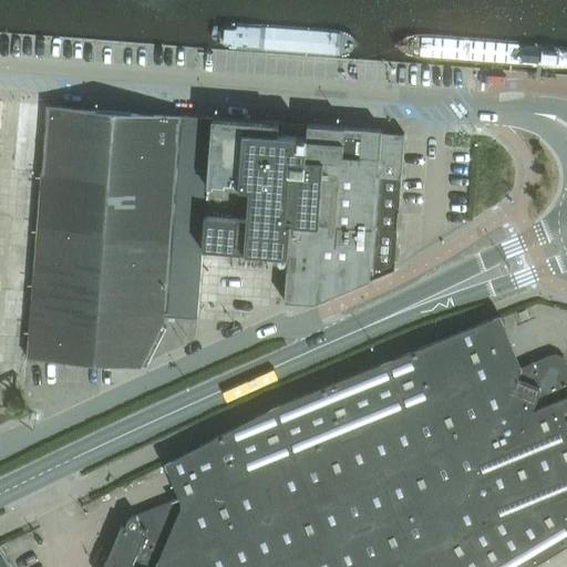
[(382,34),(316,30),(313,52),(380,57),(382,34)]
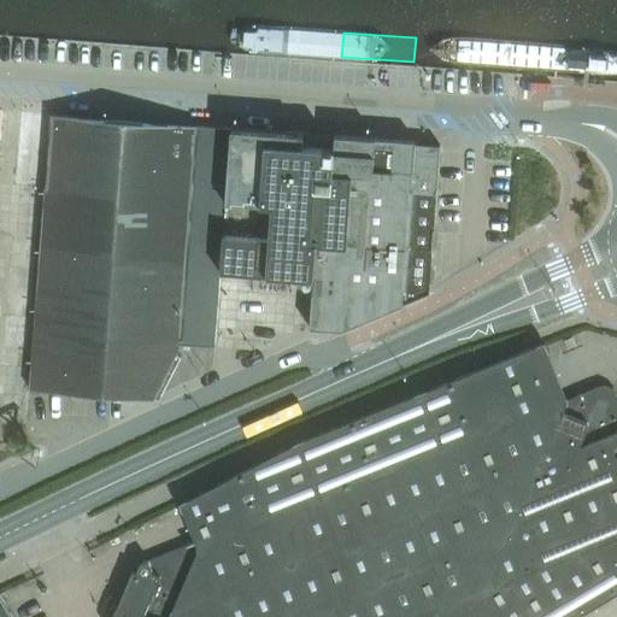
[(517,46),(445,40),(442,64),(515,69),(517,46)]
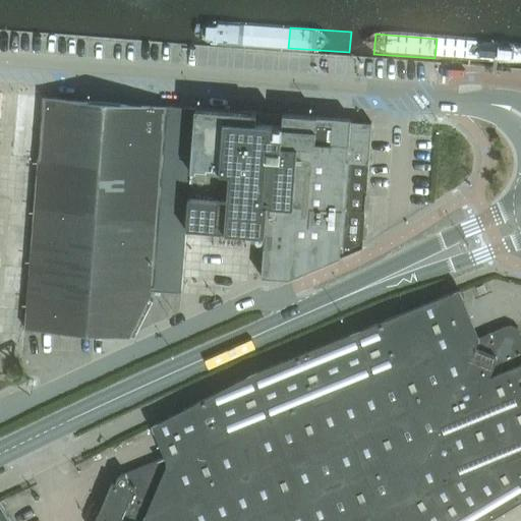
[(0,135),(3,136),(9,80),(0,79),(0,135)]
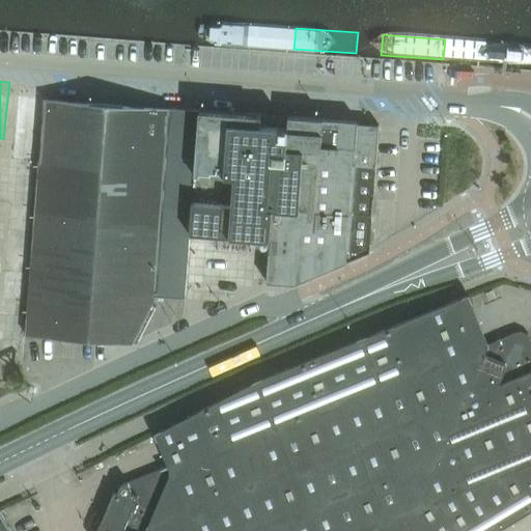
[(122,104),(115,103),(90,101),(90,102),(86,102),(66,100),(62,100),(45,98),(39,161),(38,166),(38,167),(37,183),(37,185),(36,200),(35,199),(35,201),(36,201),(35,217),(34,217),(34,218),(35,218),(33,233),(33,234),(32,250),(32,251),(31,267),(30,267),(30,269),(31,269),(26,335),(131,343),(155,295),(156,278),(158,259),(157,259),(158,244),(159,244),(160,226),(161,211),(163,192),(162,192),(164,176),(165,159),(169,108),(150,106),(150,107),(146,106),(127,104),(127,105),(122,105),(122,104)]
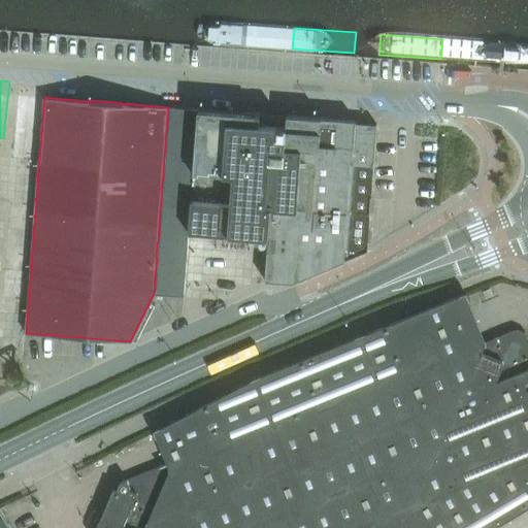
[(197,109),(187,109),(168,107),(164,158),(163,175),(161,191),(162,191),(160,209),(159,225),(158,242),(157,242),(156,258),(157,258),(155,276),(154,293),(183,295),(188,231),(194,166),(197,109)]
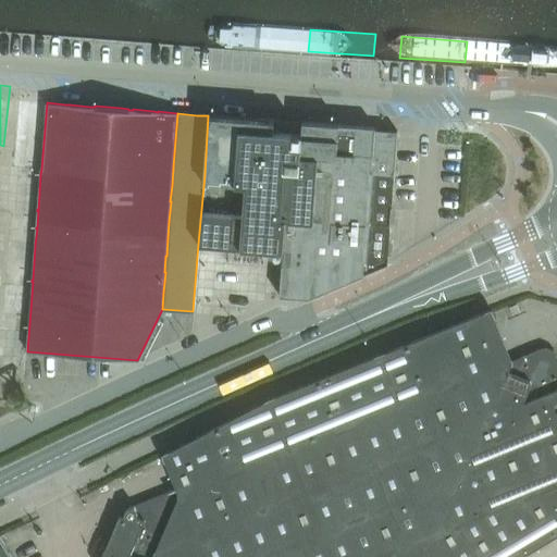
[(283,250),(284,250),(286,218),(280,218),(283,174),(295,175),(298,172),(300,133),(288,132),(288,135),(275,133),(275,124),(271,119),(262,119),(261,120),(208,115),(205,175),(198,244),(283,250)]
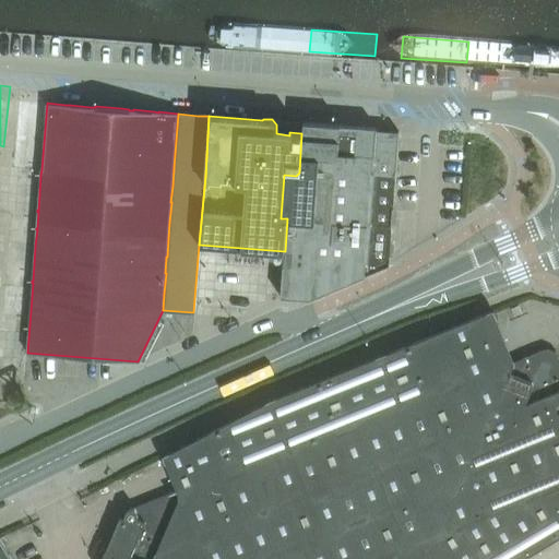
[(302,133),(301,133),(299,173),(296,176),(284,175),(281,218),(287,218),(285,251),(284,251),(281,296),(309,298),(388,265),(399,131),(376,128),(339,125),(339,126),(304,123),(302,133)]
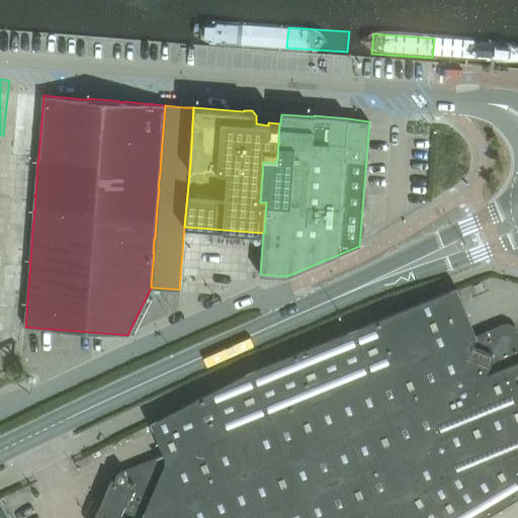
[(482,517),(517,497),(517,332),(517,331),(516,332),(514,328),(507,324),(502,326),(502,325),(484,332),(480,338),(476,335),(464,310),(459,296),(456,289),(457,289),(456,288),(455,288),(454,288),(251,370),(250,370),(250,371),(153,422),(152,422),(151,422),(151,423),(151,424),(152,424),(164,454),(116,473),(113,481),(111,479),(94,517),(482,517)]
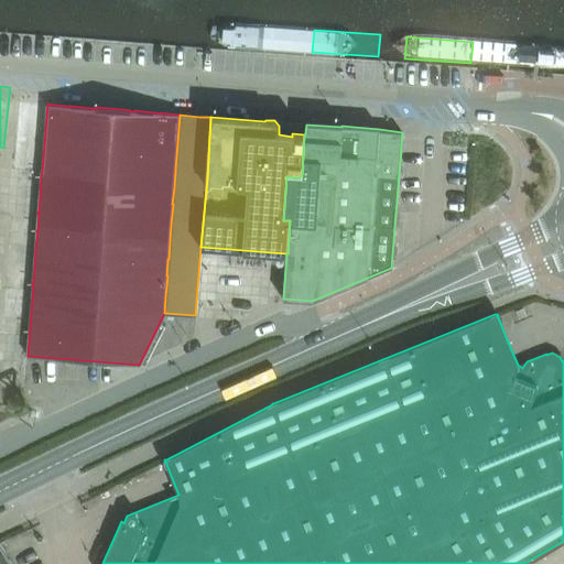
[(0,563),(11,563),(10,562),(9,559),(0,544),(0,563)]
